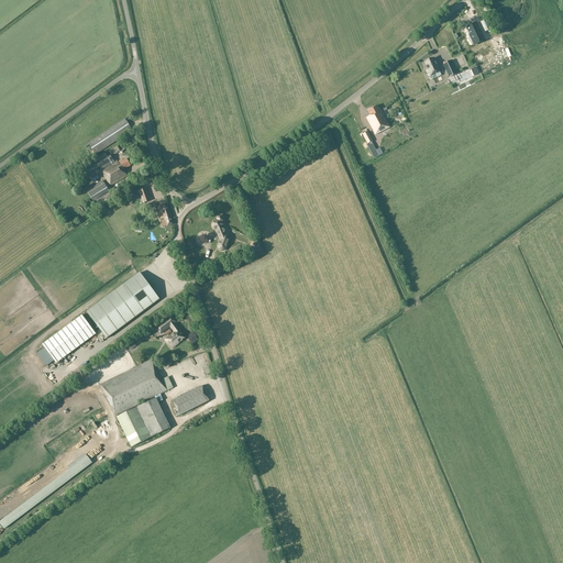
[(476,24),(467,29),(473,40),(482,36),(476,24)]
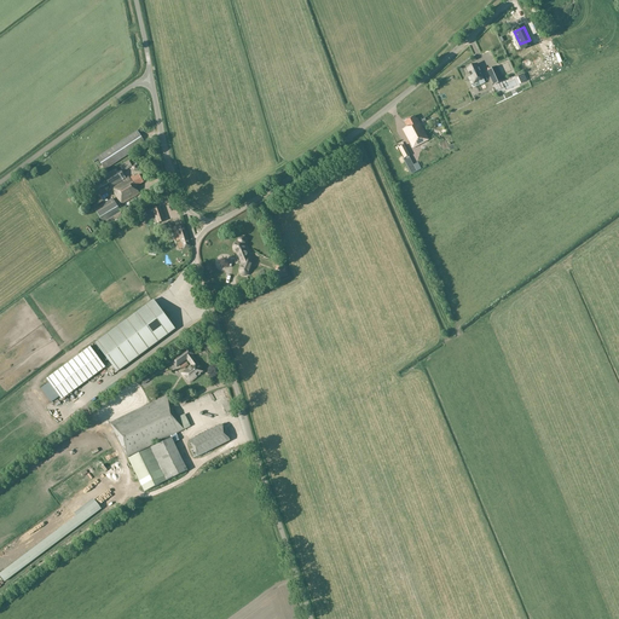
[(479,81),(480,85),(485,82),(476,64),(467,69),(474,84),(479,81)]
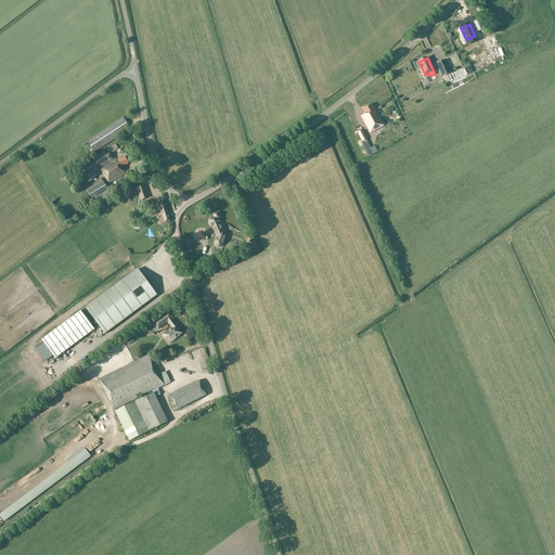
[(446,60),(442,61),(438,63),(443,76),(451,73),(446,61),(446,60)]
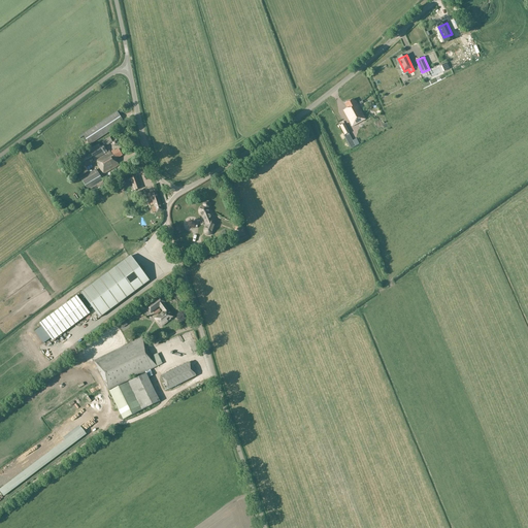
[(343,110),(352,127),(366,120),(356,101),(356,102),(354,99),(344,103),(348,108),(343,110)]
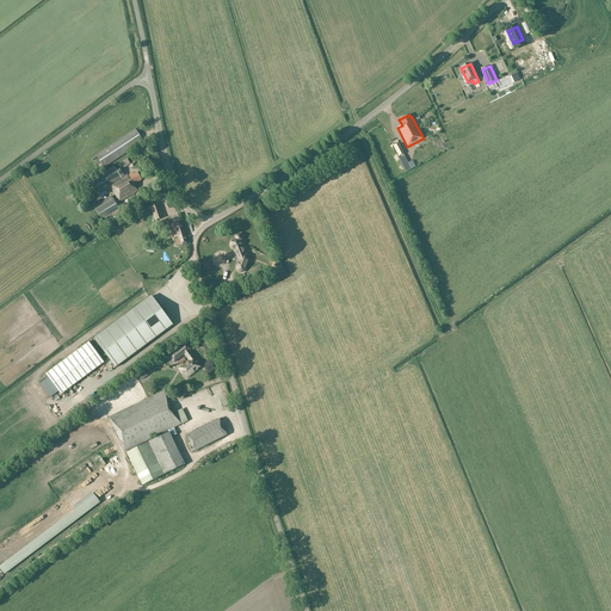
[(136,129),(92,159),(93,160),(97,158),(104,170),(144,143),(136,129)]
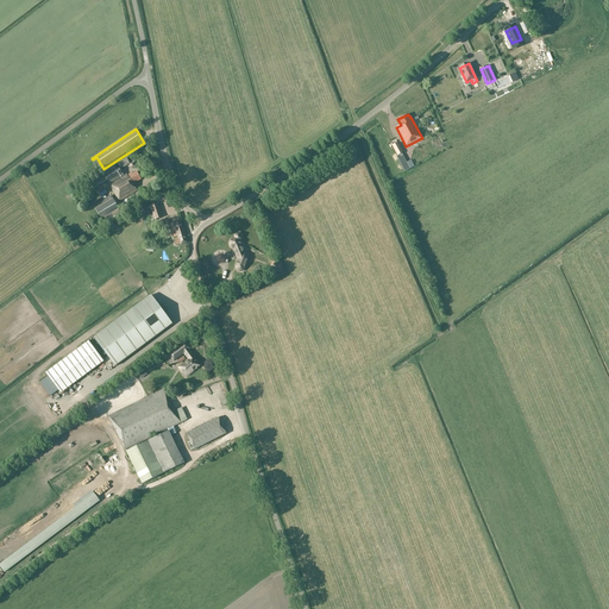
[(397,143),(391,145),(397,156),(396,157),(403,169),(405,171),(414,167),(414,165),(410,161),(407,163),(402,154),(403,152),(397,143)]
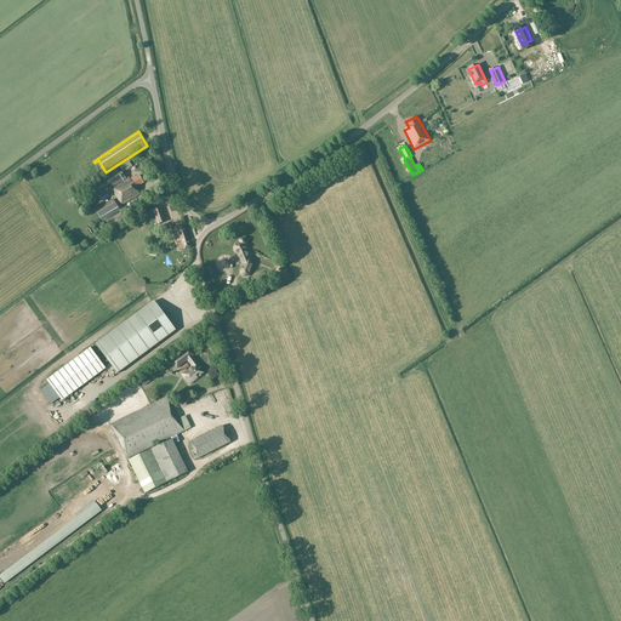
[(119,172),(117,169),(104,176),(121,205),(140,194),(136,188),(144,183),(140,175),(136,178),(135,176),(127,181),(123,172),(132,167),(130,161),(120,167),(123,171),(119,172)]
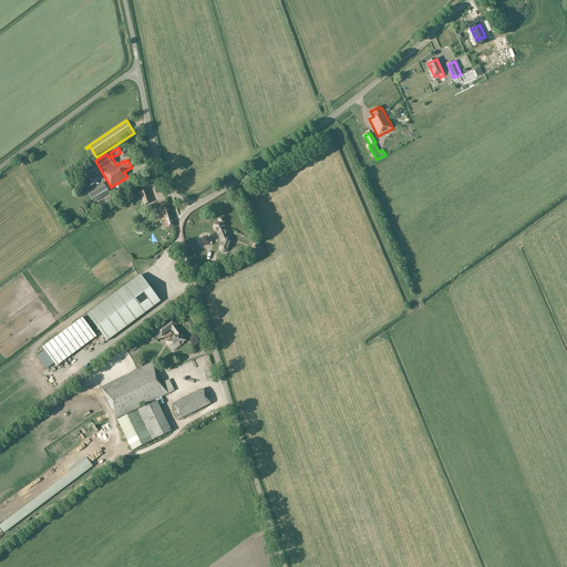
[(111,194),(104,183),(88,193),(94,205),(111,194)]
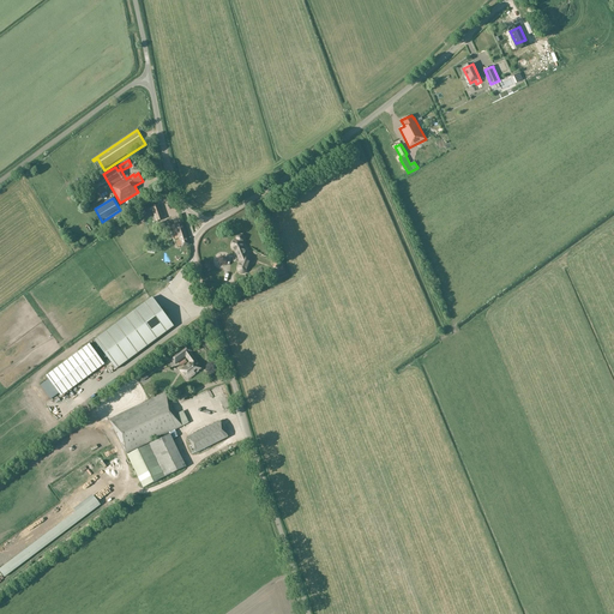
[(149,209),(155,223),(164,220),(158,205),(149,209)]
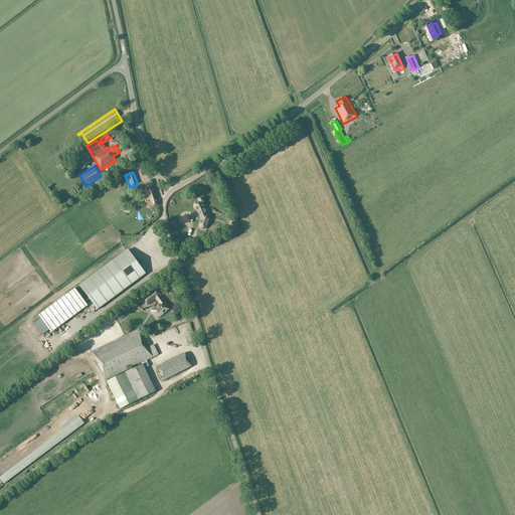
[(153,186),(144,189),(147,196),(146,197),(147,201),(151,199),(153,207),(159,205),(153,186)]
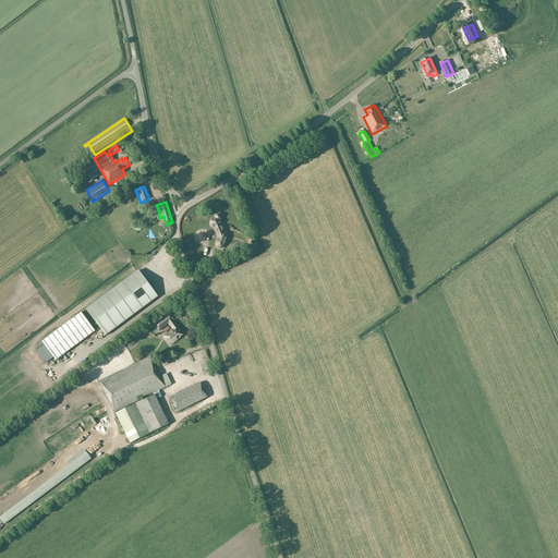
[(220,220),(220,219),(221,219),(221,218),(221,217),(221,216),(220,216),(220,215),(219,215),(218,215),(217,215),(217,216),(216,216),(216,217),(216,218),(215,218),(214,218),(214,219),(213,219),(211,220),(211,221),(211,222),(211,223),(211,225),(211,226),(213,227),(214,228),(215,228),(215,229),(215,230),(215,231),(216,231),(216,232),(217,233),(217,234),(219,238),(217,243),(217,244),(217,245),(217,246),(218,247),(219,247),(219,249),(220,249),(221,249),(221,247),(222,247),(223,247),(223,246),(228,238),(228,237),(228,235),(228,234),(227,234),(227,233),(226,233),(226,232),(225,232),(223,232),(222,232),(222,231),(222,230),(222,229),(222,228),(221,227),(220,227),(220,226),(220,225),(221,225),(221,223),(221,222),(221,221),(220,221),(220,220)]
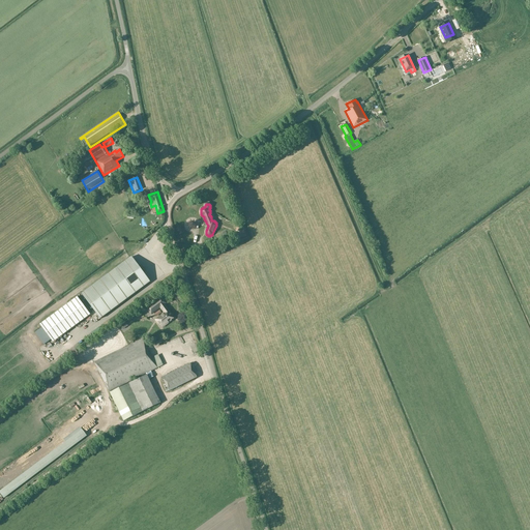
[(244,235),(243,228),(239,229),(238,225),(235,226),(236,231),(239,231),(239,236),(244,235)]
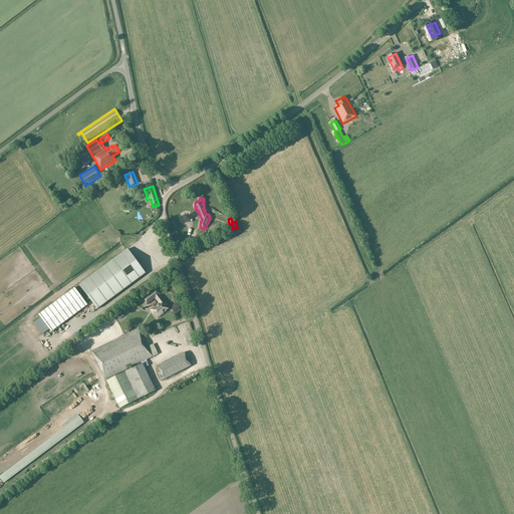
[(127,249),(79,285),(97,309),(146,273),(127,249)]
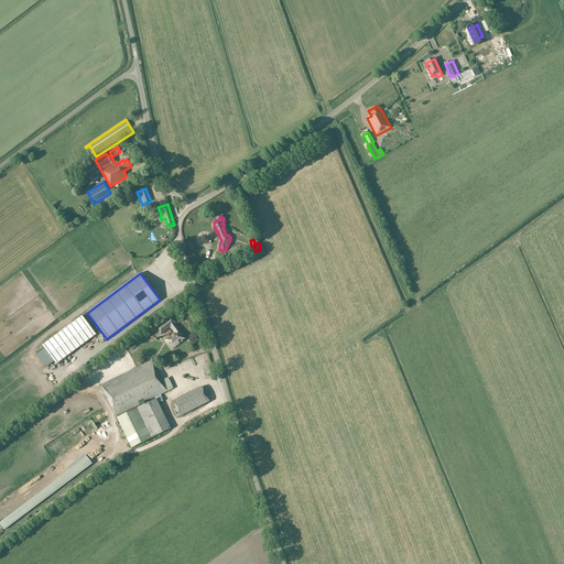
[(83,316),(43,346),(56,365),(96,335),(83,316)]
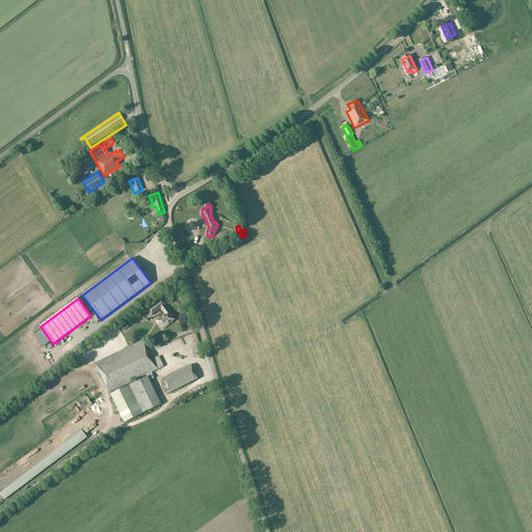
[(162,298),(148,310),(152,316),(161,309),(165,315),(157,321),(159,325),(160,324),(163,328),(173,321),(175,319),(169,313),(170,312),(165,306),(167,304),(162,298)]
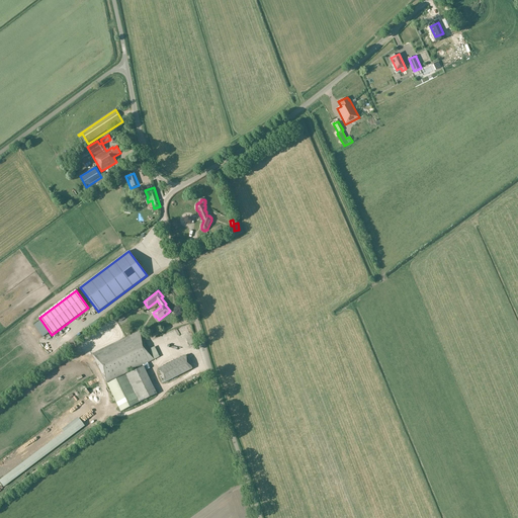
[(106,382),(143,365),(144,366),(107,384),(120,411),(157,394),(146,371),(148,370),(151,368),(148,362),(154,360),(140,331),(92,354),(106,382)]
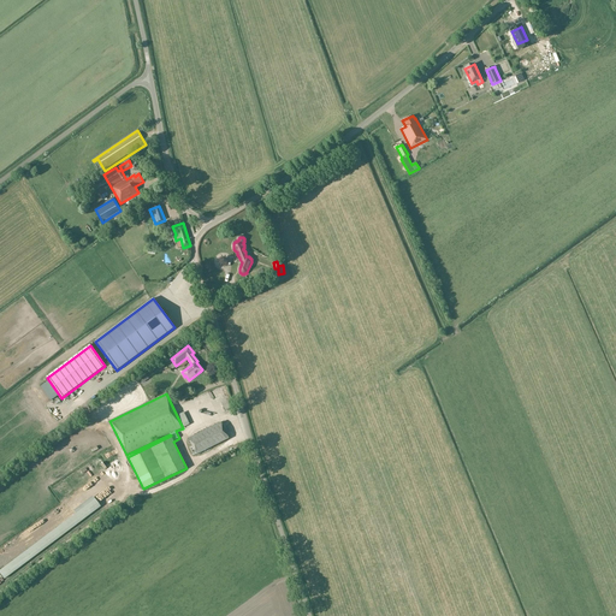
[(189,438),(197,455),(229,439),(220,422),(189,438)]
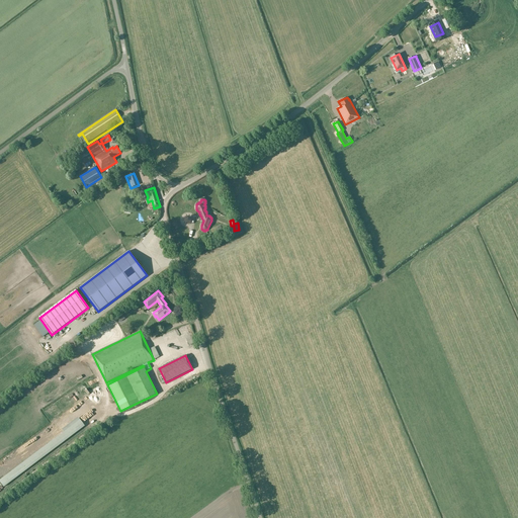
[(53,391),(61,396),(65,390),(58,383),(53,391)]
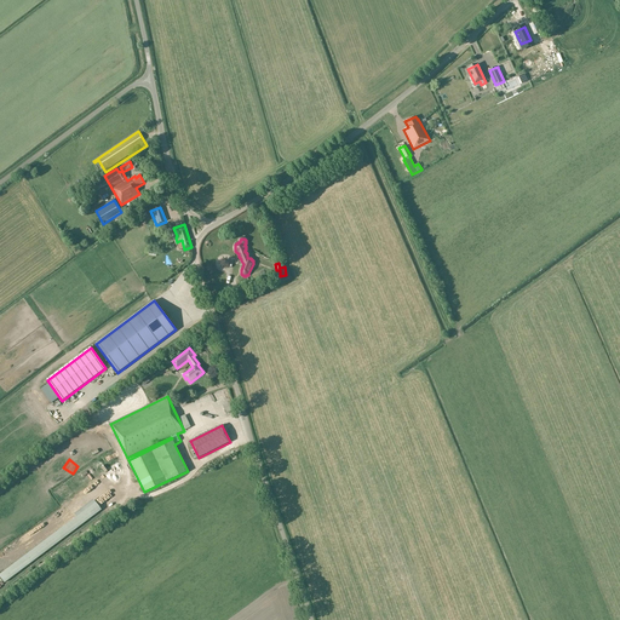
[(95,503),(0,573),(0,577),(4,583),(101,510),(95,503)]
